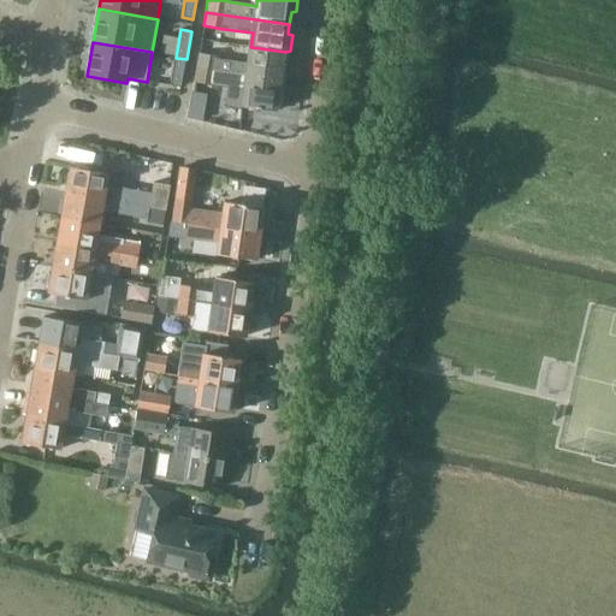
[(201,54),(197,69),(282,81),(283,67),(289,66),(290,55),(285,53),(285,52),(250,47),(248,63),(220,58),(201,54)]
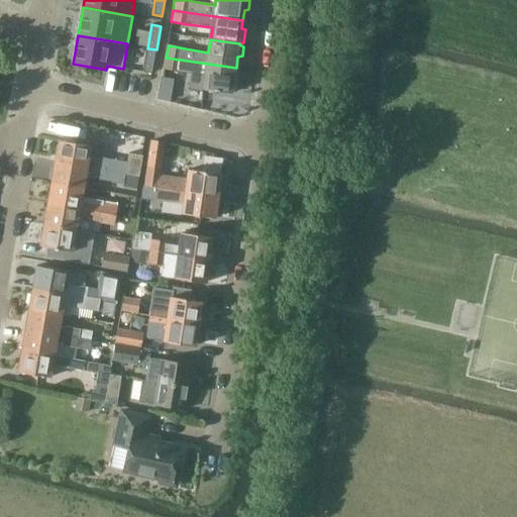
[(157,49),(147,48),(142,72),(151,74),(157,49)]
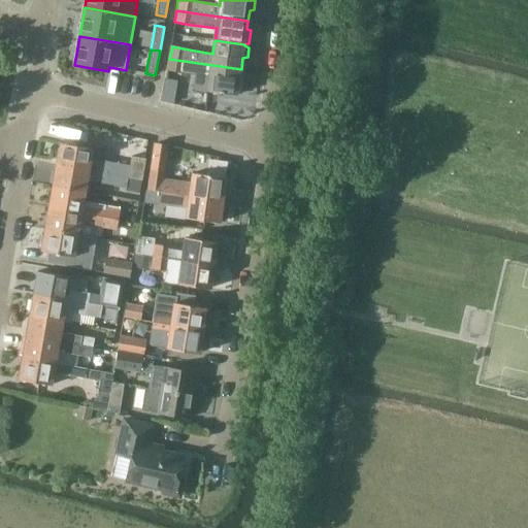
[(241,69),(169,59),(167,70),(185,73),(209,76),(207,92),(237,96),(238,93),(242,92),(243,83),(239,79),(241,69)]
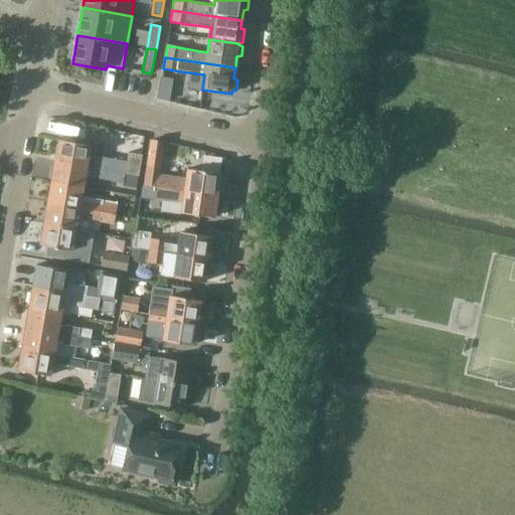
[(173,79),(161,77),(157,99),(169,101),(173,79)]
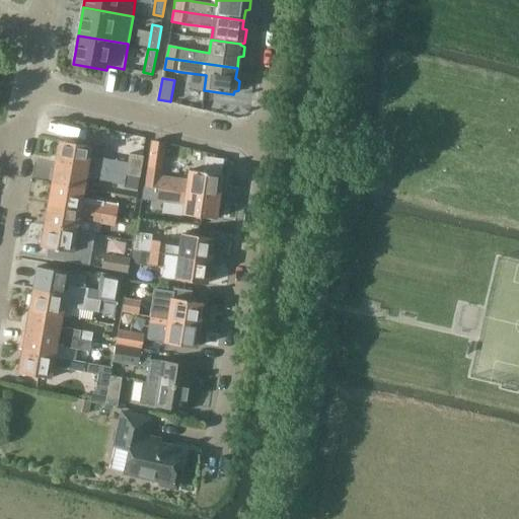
[(56,162),(127,175),(140,177),(144,156),(130,154),(128,163),(90,156),(91,146),(60,141),(56,162)]
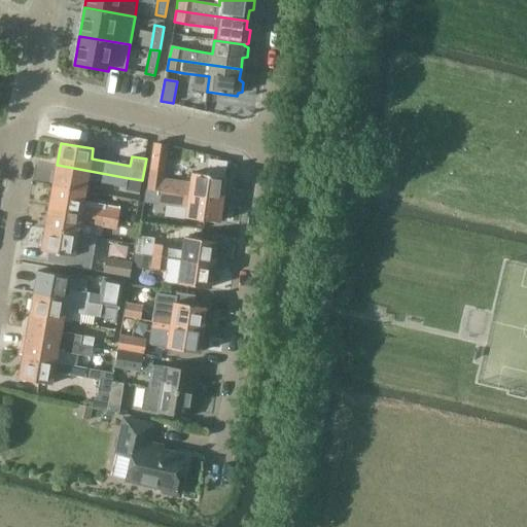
[(57,165),(54,185),(85,191),(88,181),(127,187),(129,178),(57,165)]
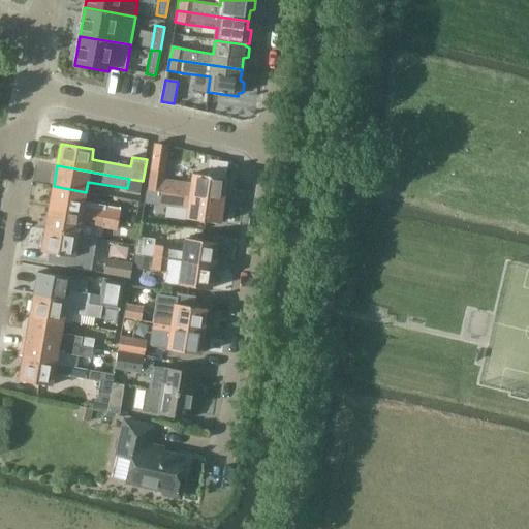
[(152,168),(149,190),(223,200),(226,178),(193,174),(192,184),(163,180),(165,170),(152,168)]
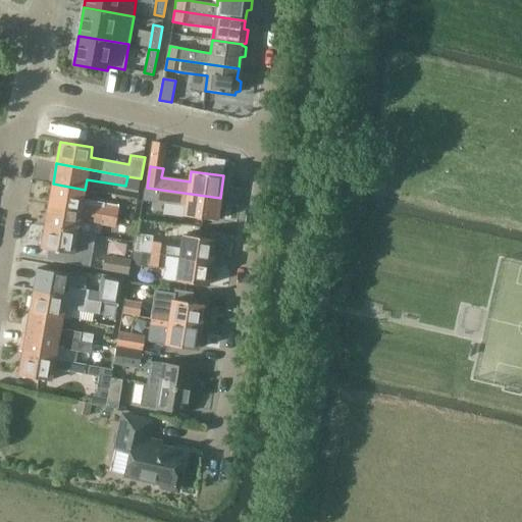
[(53,184),(49,206),(117,218),(119,206),(84,200),(85,190),(53,184)]
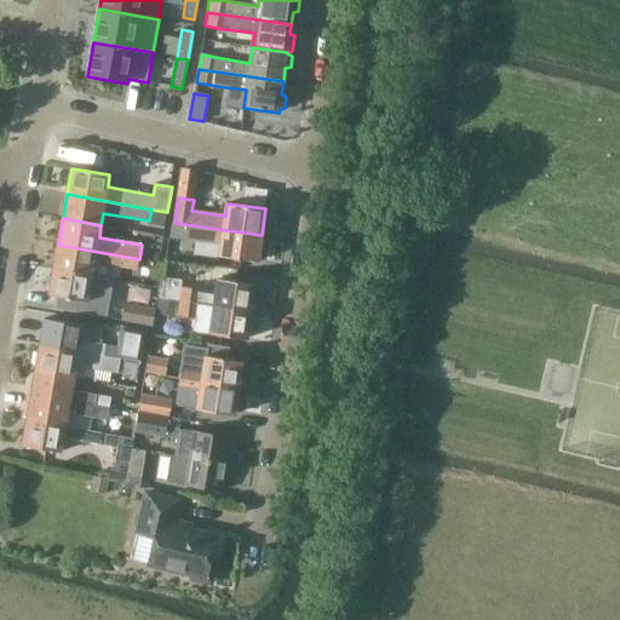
[(262,235),(174,223),(172,222),(170,237),(220,245),(219,257),(258,262),(258,259),(263,258),(265,244),(260,241),(262,235)]
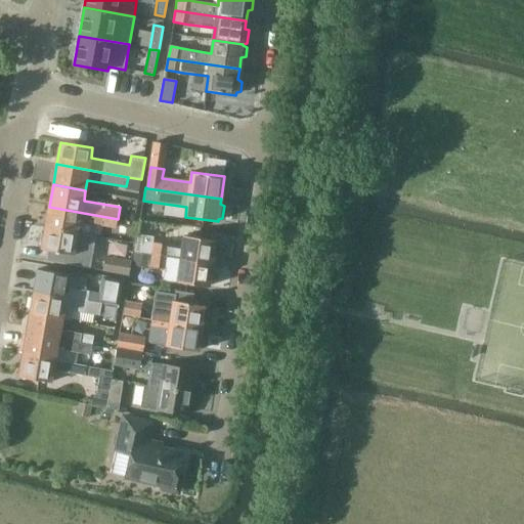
[(49,207),(45,228),(78,233),(79,224),(116,231),(118,219),(49,207)]
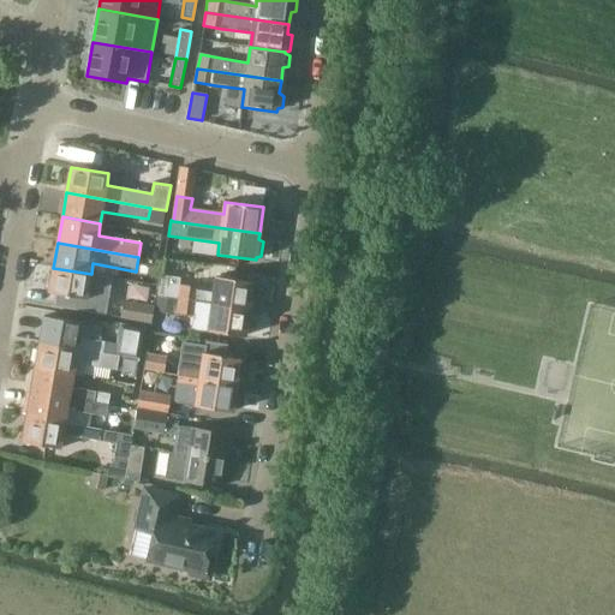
[(112,278),(91,274),(53,268),(52,276),(48,276),(46,288),(49,290),(48,293),(58,294),(57,306),(105,315),(112,278)]
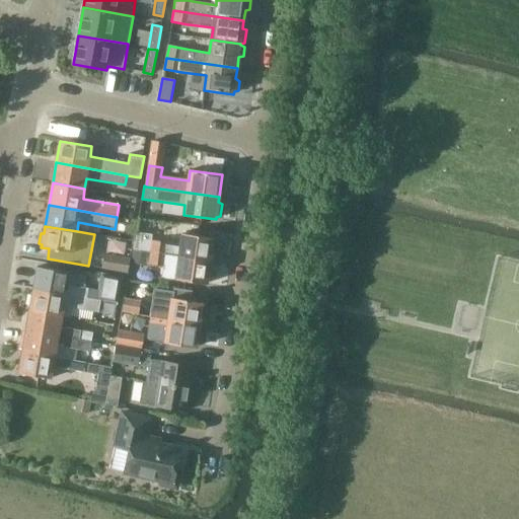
[(136,250),(150,252),(210,262),(211,251),(214,250),(215,243),(213,241),(213,238),(182,234),(180,247),(151,243),(151,244),(134,241),(133,250),(136,250)]
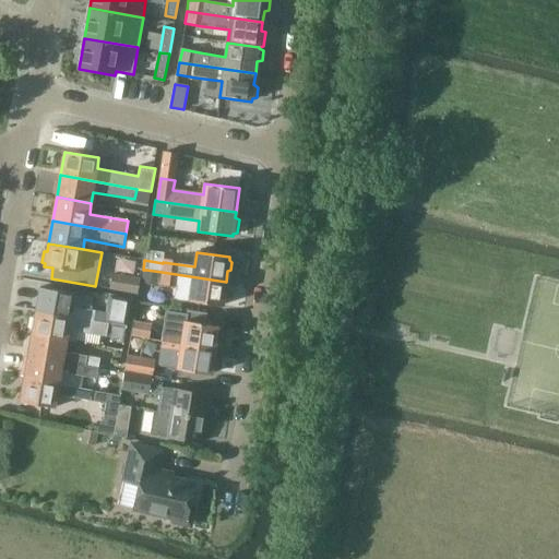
[(143,270),(141,283),(159,286),(159,285),(162,272),(146,270),(143,270)]
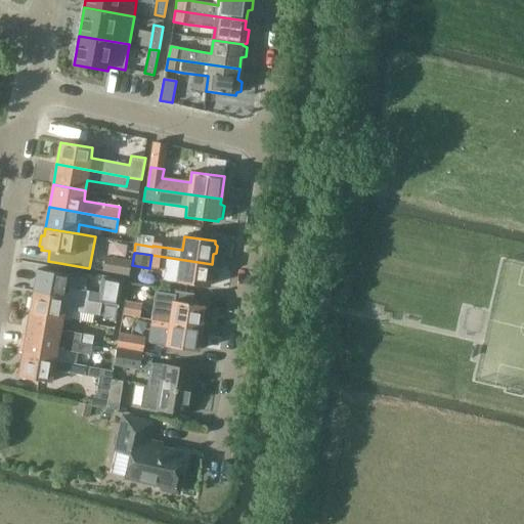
[(212,264),(151,255),(149,267),(165,269),(164,280),(208,287),(209,284),(211,282),(213,275),(210,273),(212,264)]
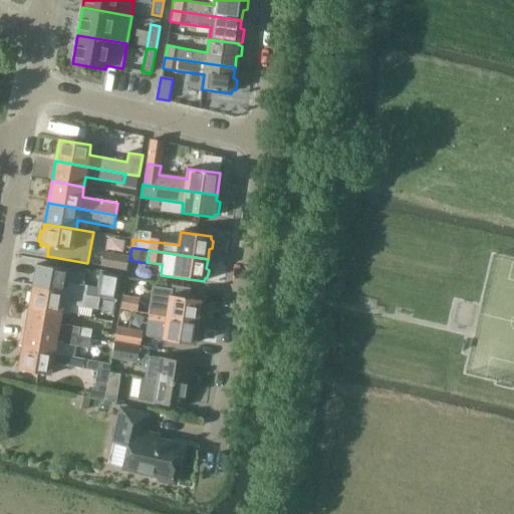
[(103,253),(101,266),(126,269),(129,256),(103,253)]
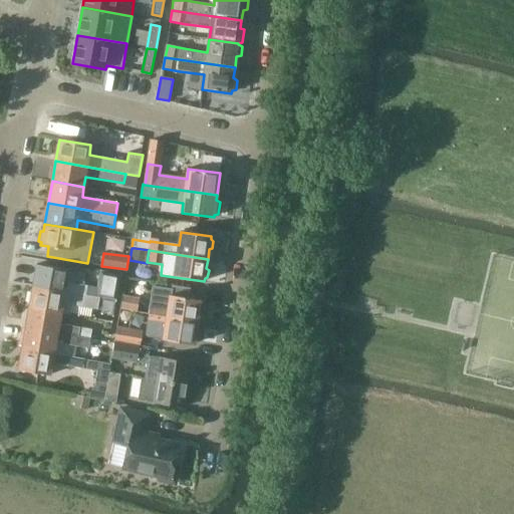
[(37,265),(33,286),(84,295),(86,286),(66,283),(69,270),(37,265)]
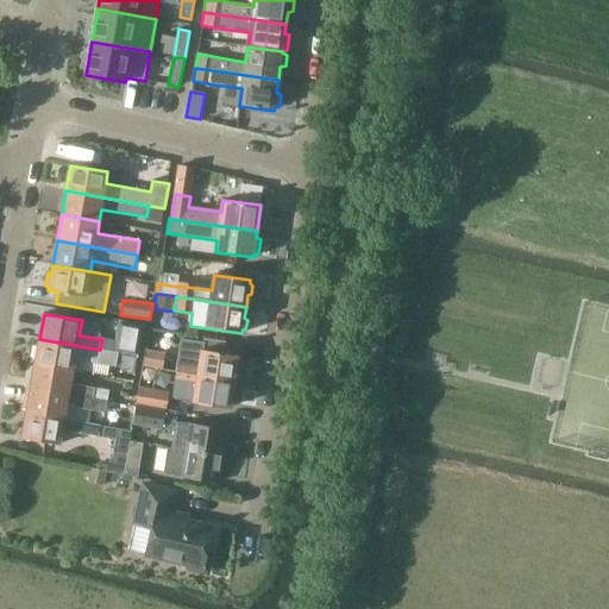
[(119,321),(113,351),(120,353),(138,356),(144,326),(119,321)]
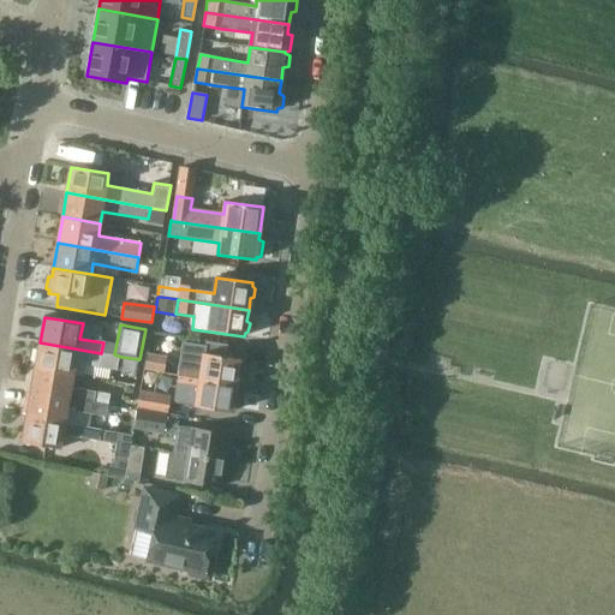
[(40,342),(36,368),(73,374),(83,376),(85,364),(119,370),(121,357),(114,354),(101,353),(40,342)]
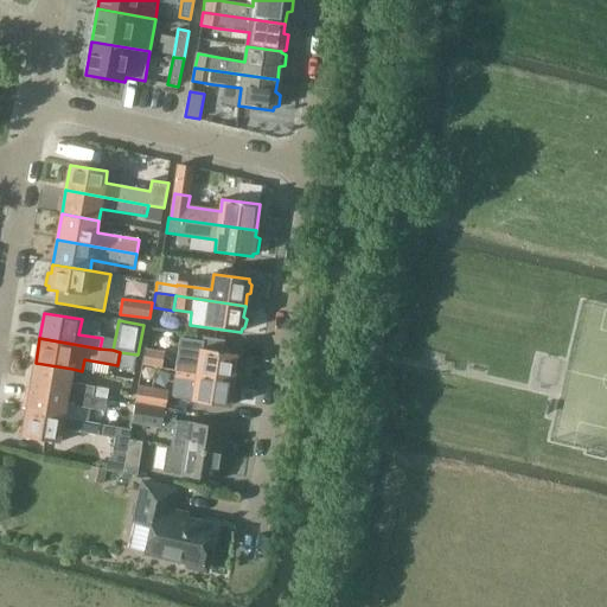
[(180,338),(177,372),(234,381),(238,355),(202,350),(203,342),(180,338)]
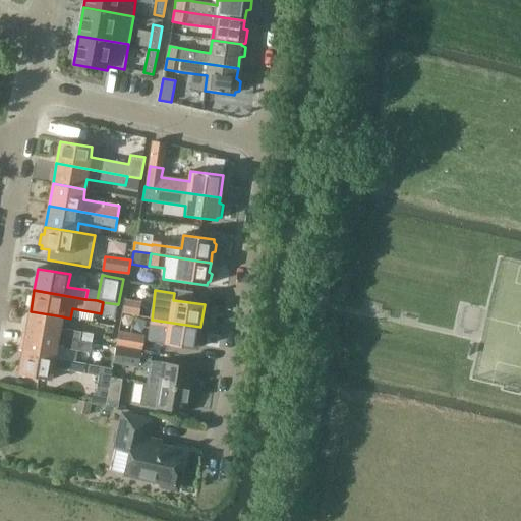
[(125,300),(122,313),(138,316),(140,303),(125,300)]
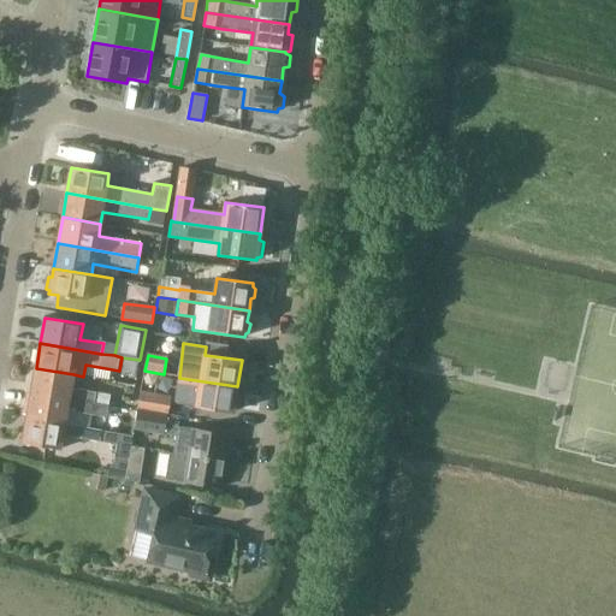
[(36,368),(31,392),(110,407),(112,396),(71,389),(73,374),(36,368)]
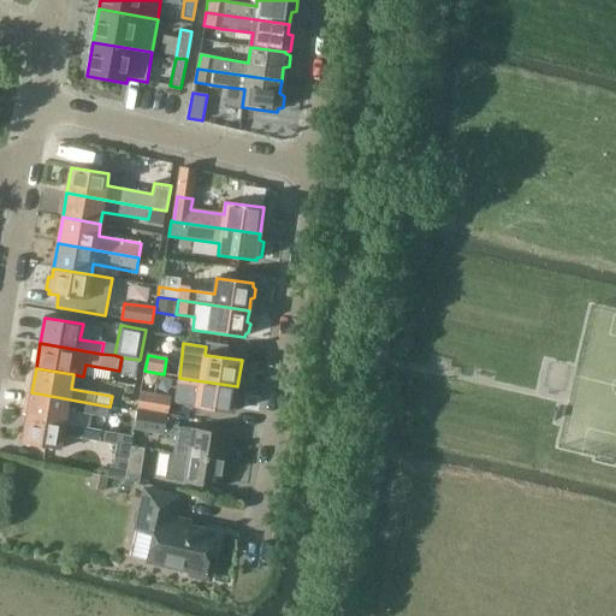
[(237,394),(237,386),(179,378),(175,404),(234,413),(235,409),(240,409),(242,394),(237,394)]
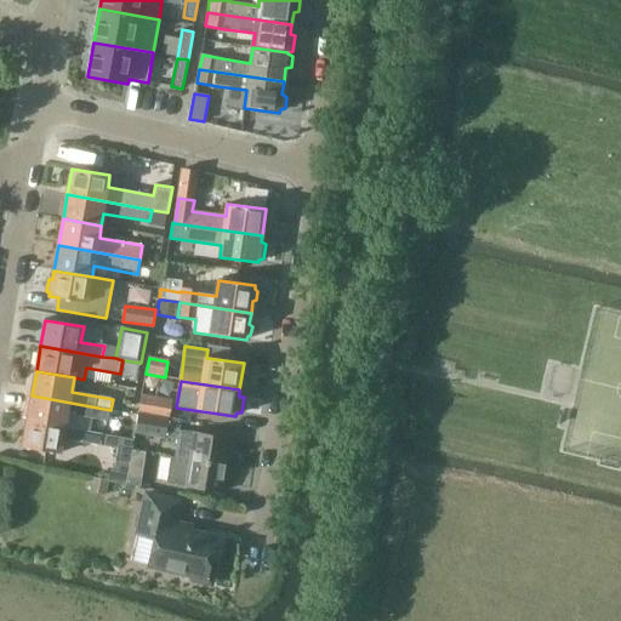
[(24,417),(28,419),(27,422),(66,428),(68,414),(109,421),(110,410),(32,396),(30,404),(27,403),(24,417)]
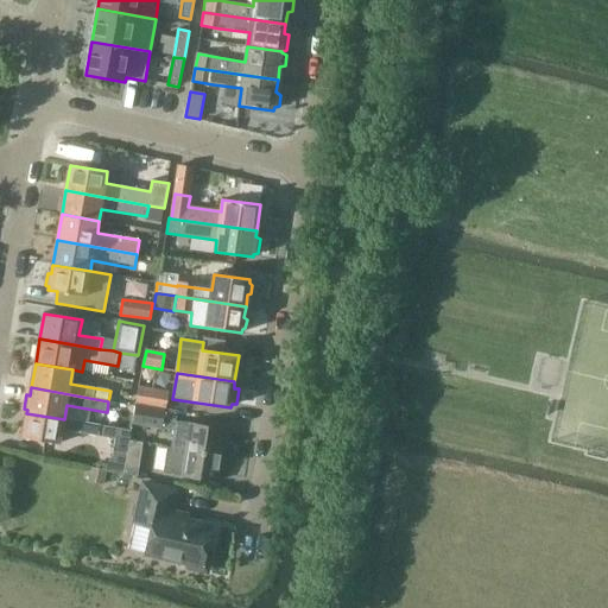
[(139,387),(135,404),(166,409),(169,392),(139,387)]
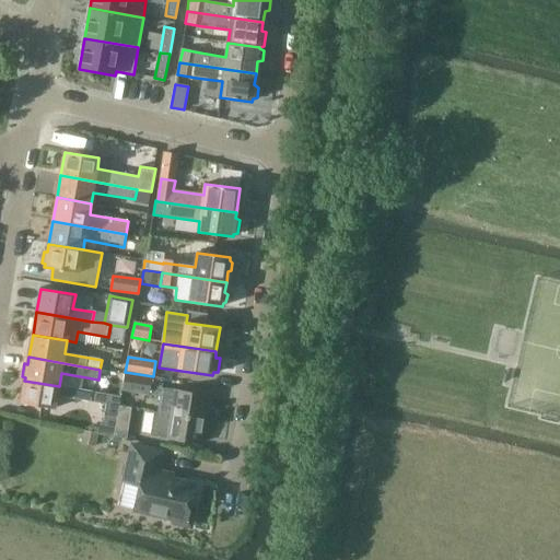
[(125,372),(123,383),(121,391),(160,396),(161,388),(163,377),(153,376),(125,372)]
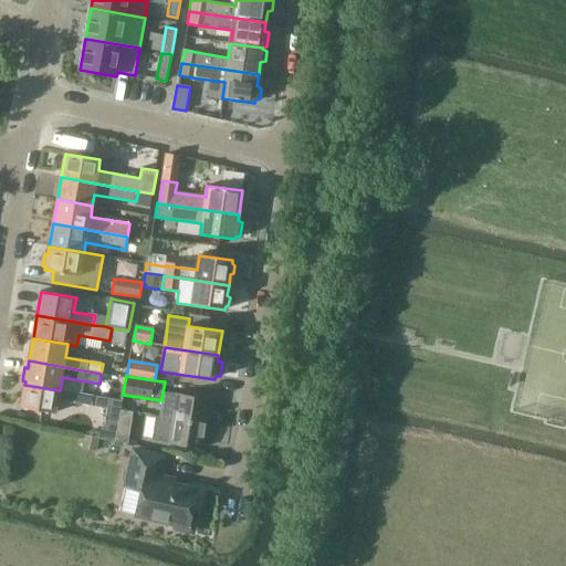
[(108,399),(60,390),(24,385),(21,408),(55,413),(58,400),(107,409),(108,399)]
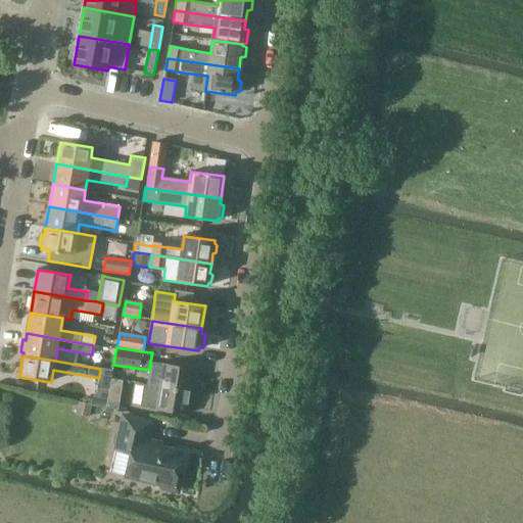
[(149,370),(147,385),(192,392),(195,370),(150,363),(149,370)]
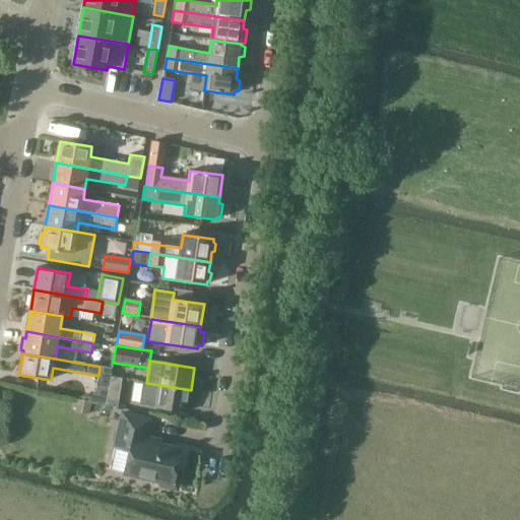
[(100,367),(99,376),(95,391),(88,396),(88,401),(106,405),(111,378),(112,369),(100,367)]
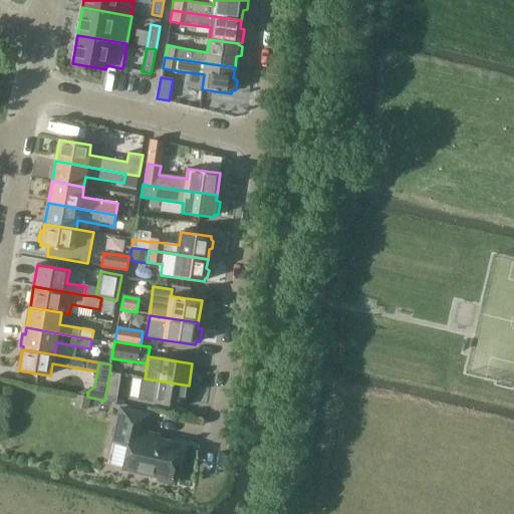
[(104,401),(115,403),(120,374),(109,373),(104,401)]
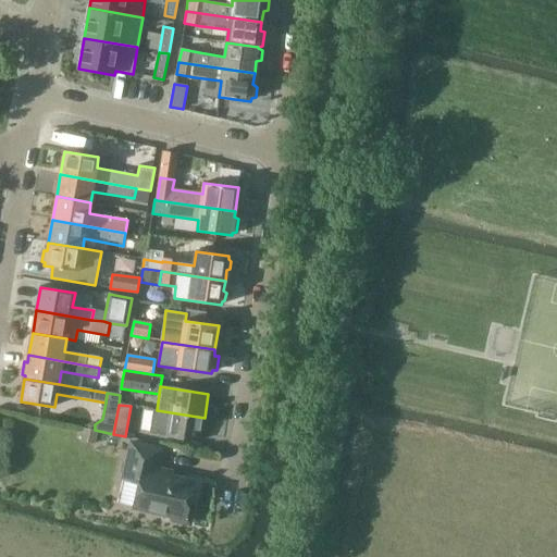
[(205,418),(157,410),(153,410),(150,433),(200,442),(205,418)]
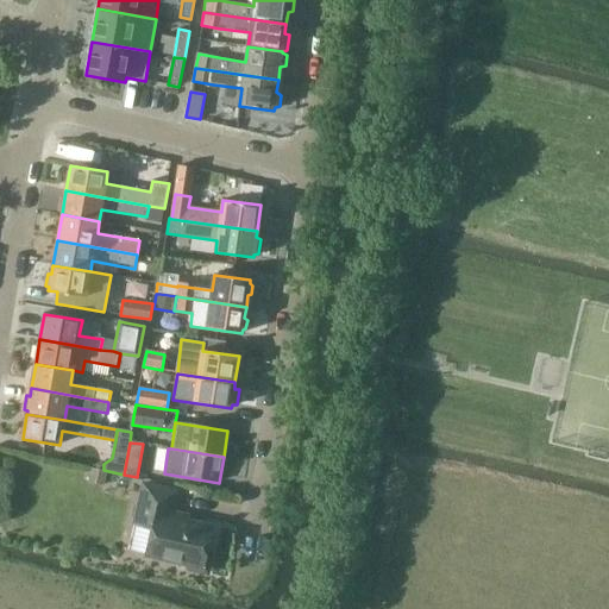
[(106,471),(92,469),(89,482),(104,485),(106,471)]
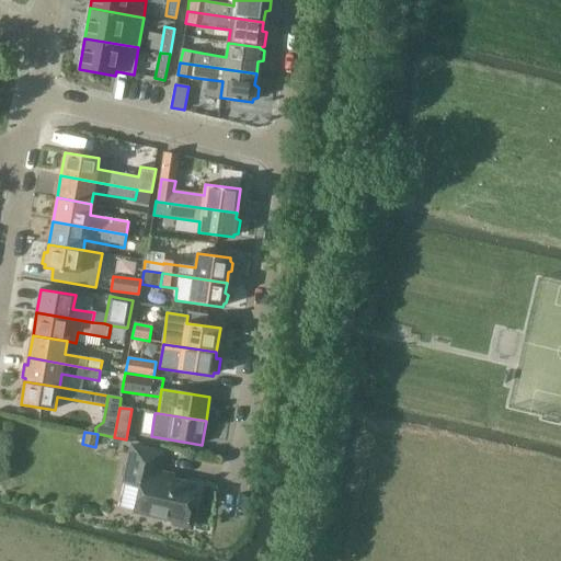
[(195,487),(158,478),(163,453),(133,446),(124,482),(118,507),(135,511),(174,521),(173,525),(192,528),(194,516),(189,515),(195,487)]
